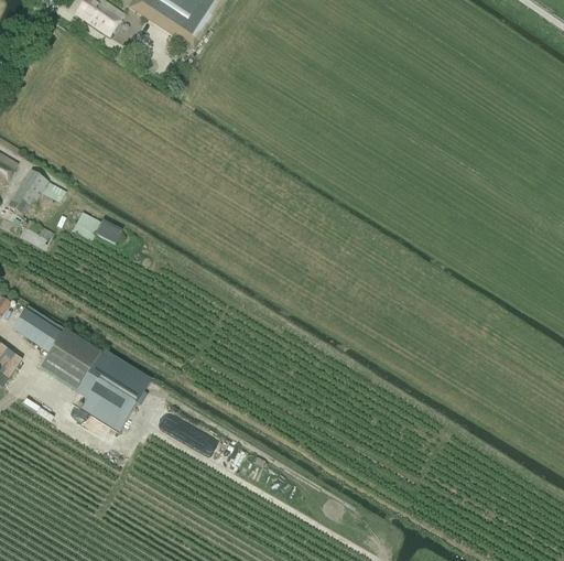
[(110,35),(125,13),(105,0),(83,0),(75,12),(110,35)]
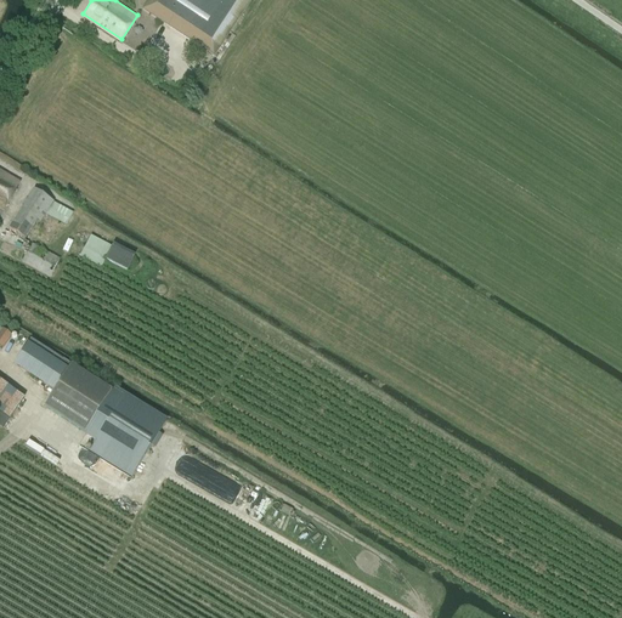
[(146,0),(142,6),(214,54),(248,0),(146,0)]
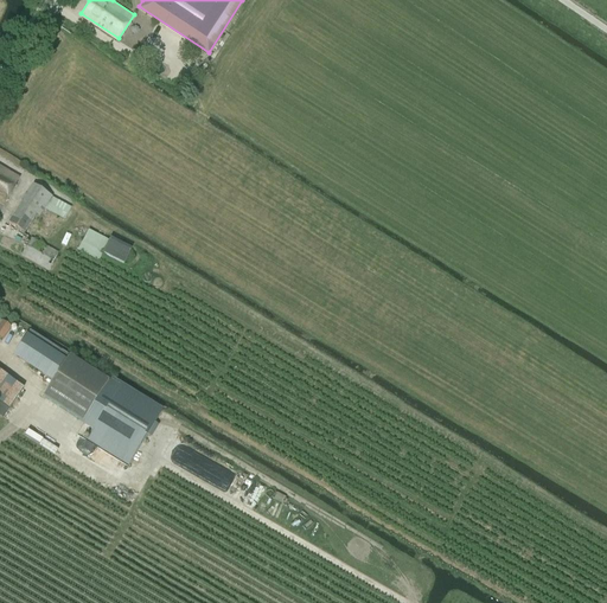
[(0,200),(4,203),(19,175),(0,164),(0,200)]
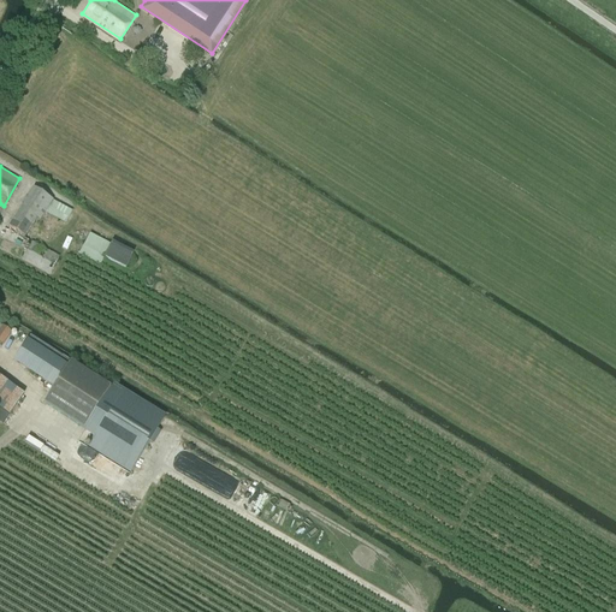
[(40,217),(53,197),(34,184),(9,224),(24,233),(37,214),(40,217)]
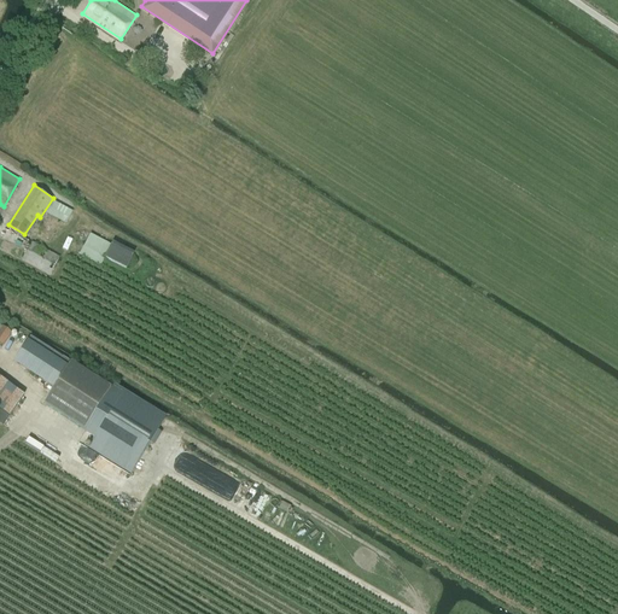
[(91,232),(80,251),(100,263),(105,255),(126,265),(134,251),(112,240),(111,243),(91,232)]
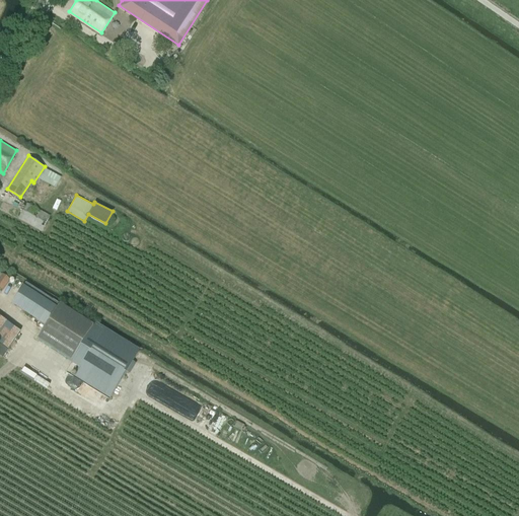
[(42,228),(50,214),(26,202),(18,216),(42,228)]
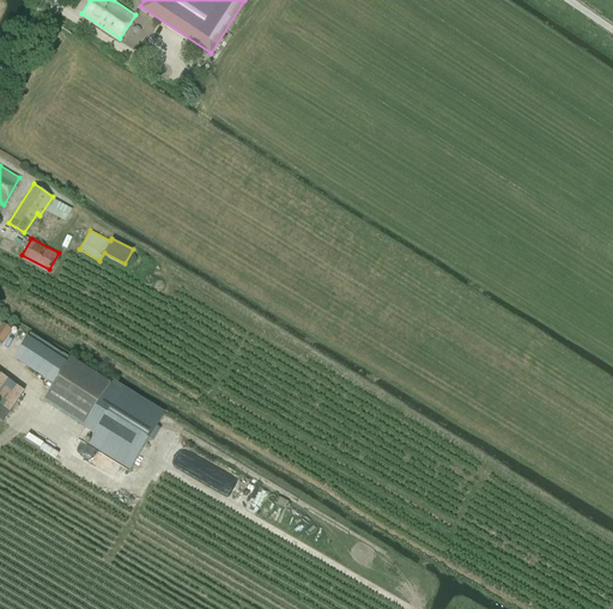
[(0,320),(0,339),(2,340),(11,328),(1,321),(0,320)]
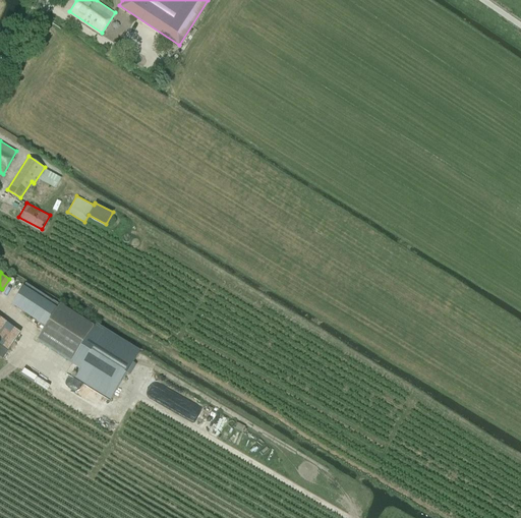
[(22,285),(11,302),(46,325),(37,338),(70,360),(78,364),(74,369),(78,371),(75,377),(109,398),(115,389),(138,352),(95,324),(93,326),(59,303),(57,307),(22,285)]
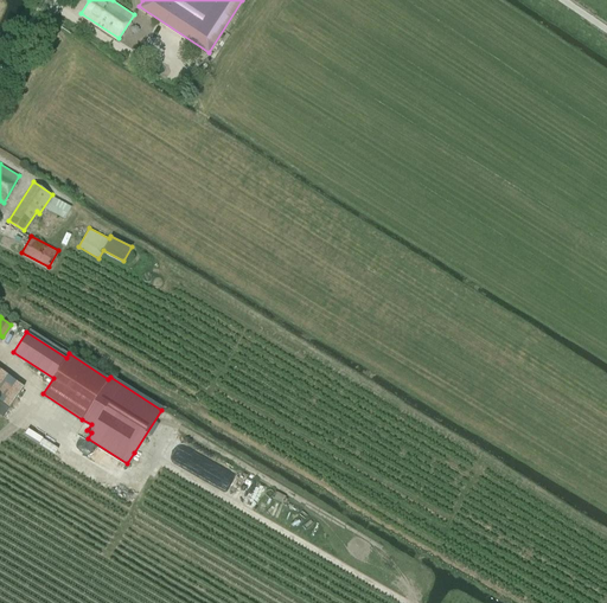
[(65,457),(70,451),(53,441),(50,448),(65,457)]
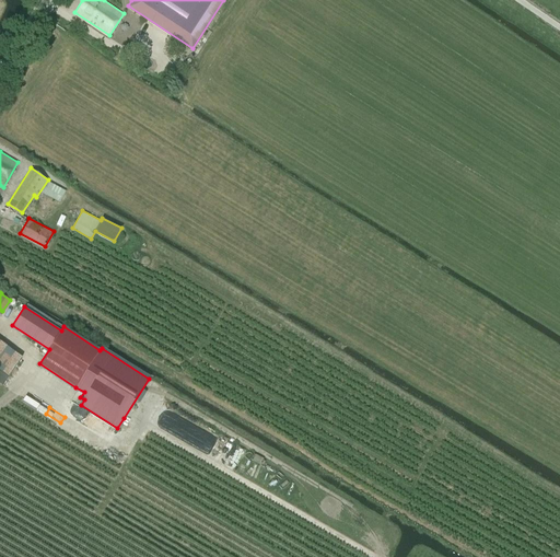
[(223,438),(161,408),(154,422),(216,453),(223,438)]
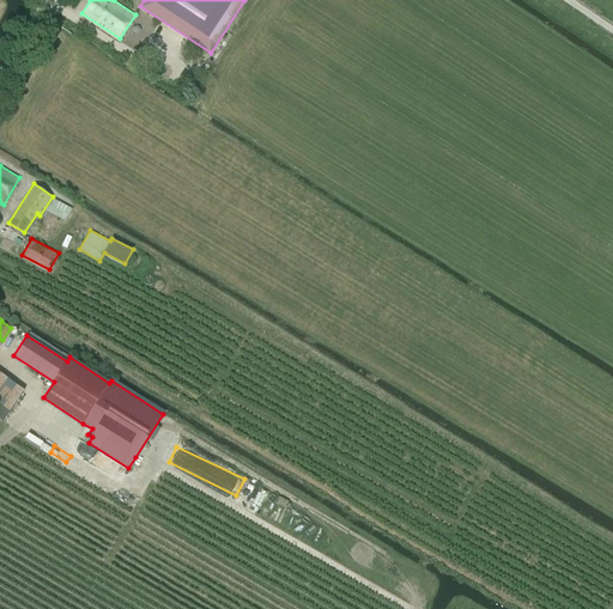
[(76,461),(72,466),(83,473),(86,468),(76,461)]
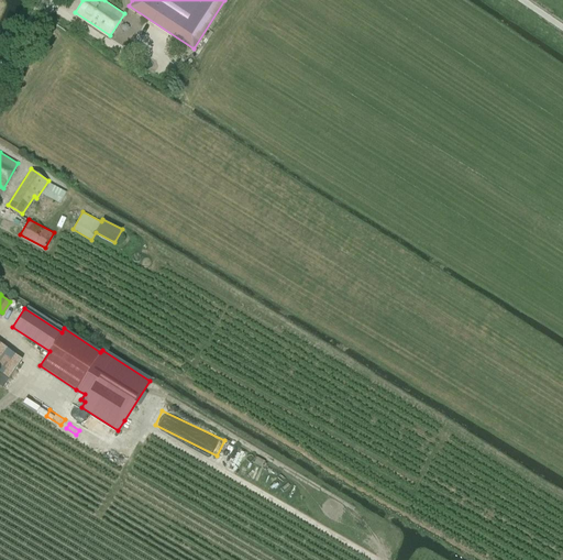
[(231,460),(238,463),(244,450),(238,447),(231,460)]
